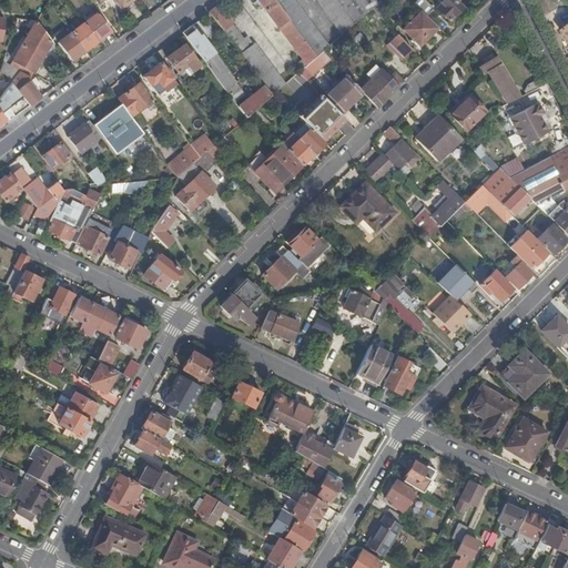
[(114,0),(122,9),(133,0),(95,0),(99,4),(104,0),(114,0)]
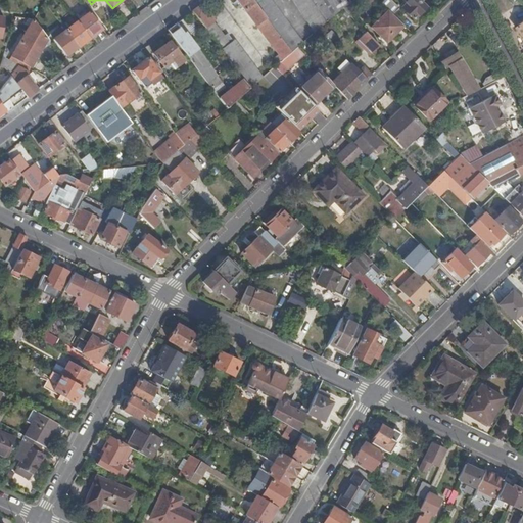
[(274,58),(278,63),(291,52),(276,32),(251,0),(236,0),(278,55),(274,58)]
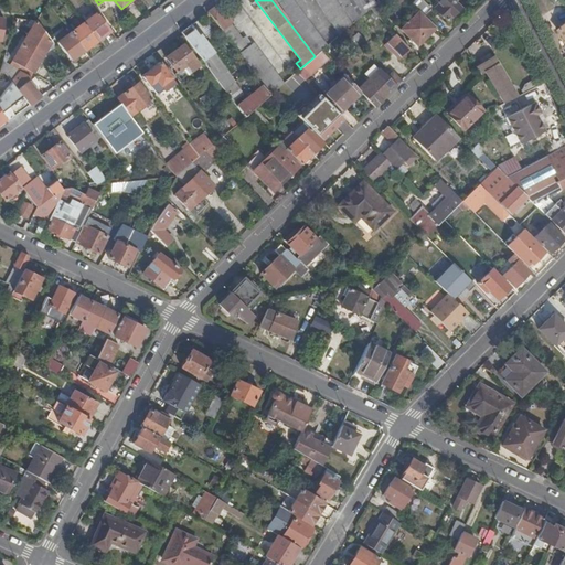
[(315,56),(321,52),(327,46),(305,17),(292,0),(272,0),(298,34),(315,56)]
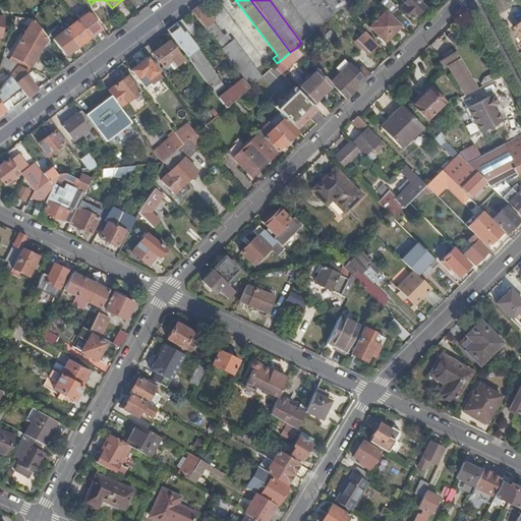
[(325,22),(309,0),(291,0),(313,33),(325,22)]
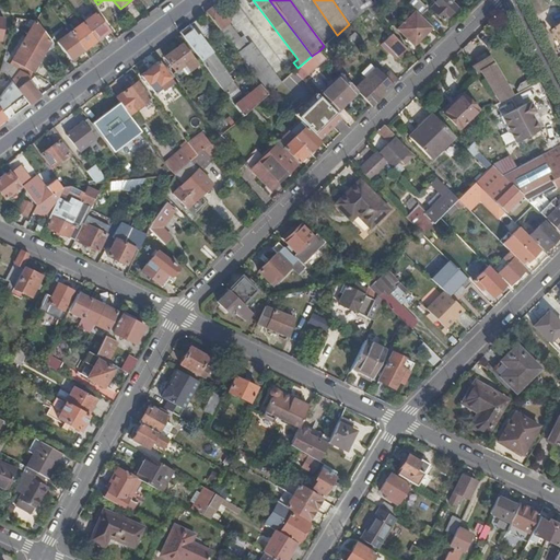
[(333,0),(349,24),(366,9),(375,2),(374,0),(333,0)]
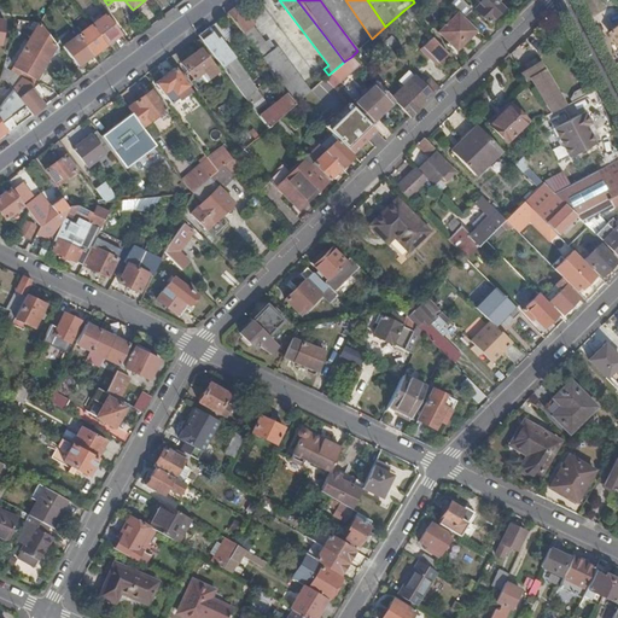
[(404,10),(414,19),(430,7),(424,0),(418,0),(414,3),(404,10)]
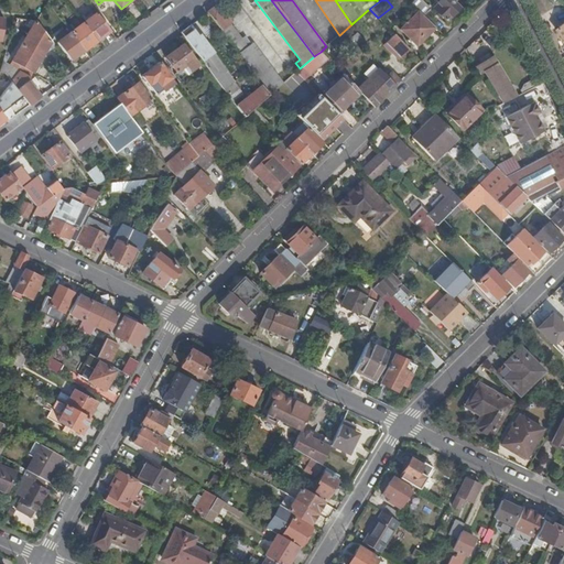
[(418,0),(413,4),(419,11),(425,17),(431,10),(420,0),(418,0)]
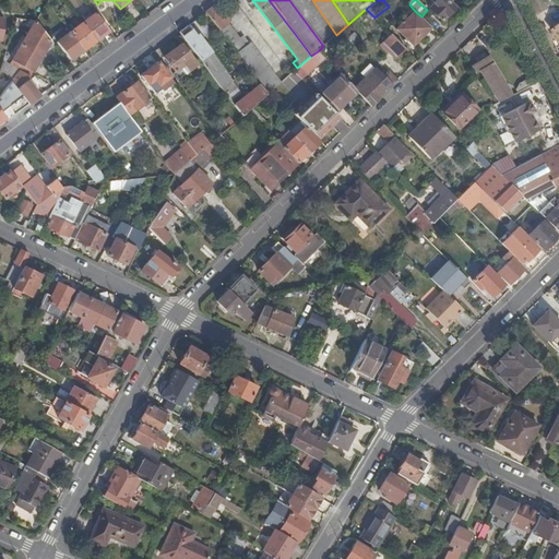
[(447,0),(431,0),(435,3),(430,9),(436,14),(433,15),(436,18),(437,16),(442,22),(455,9),(447,0)]
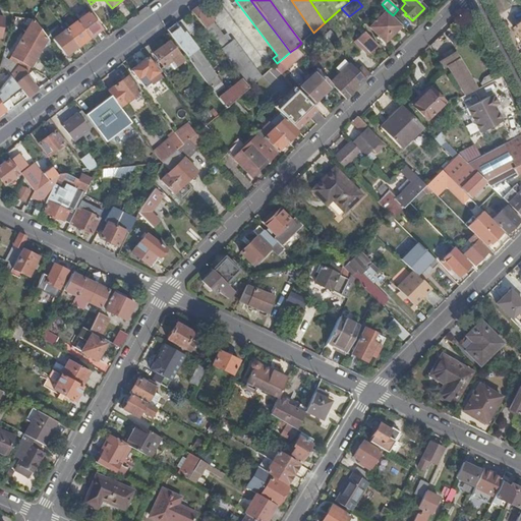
[(213,20),(200,4),(191,11),(217,45),(221,51),(230,44),(232,40),(226,34),(224,36),(213,21),(213,20)]
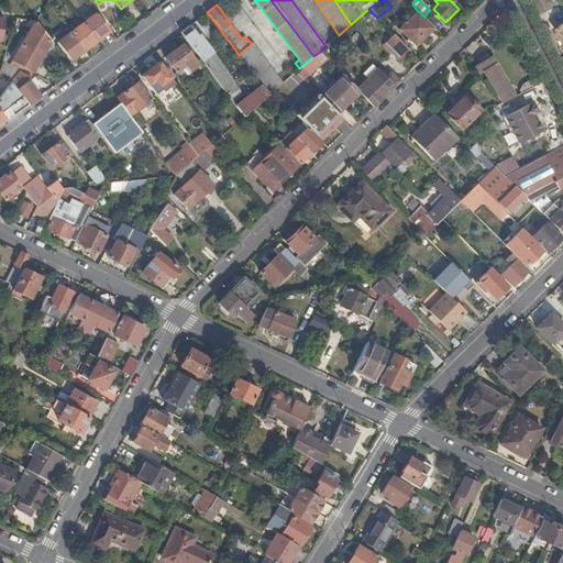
[(417,46),(435,28),(424,17),(418,11),(399,30),(417,46)]
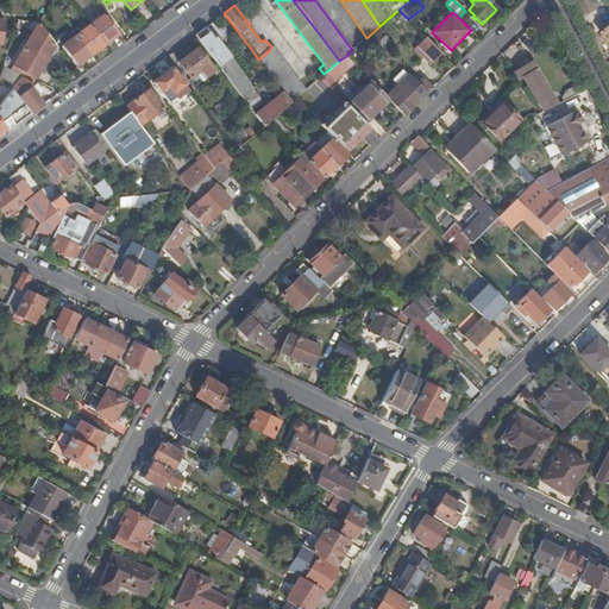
[(105,44),(119,33),(104,14),(89,25),(105,44)]
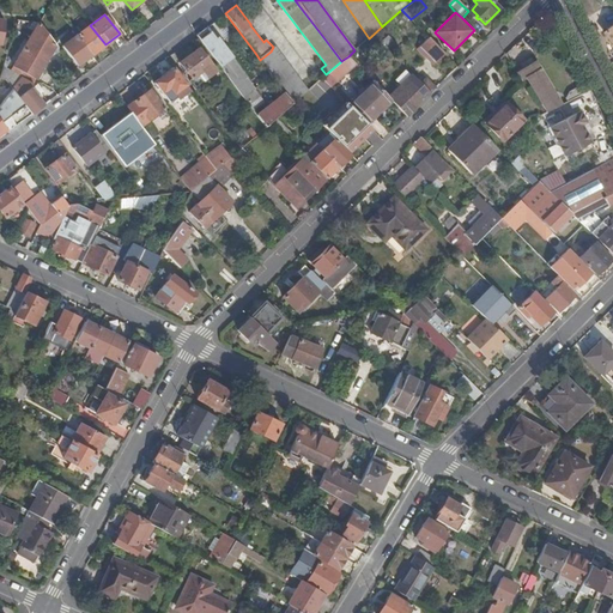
[(32,32),(38,23),(31,22),(28,29),(32,32)]
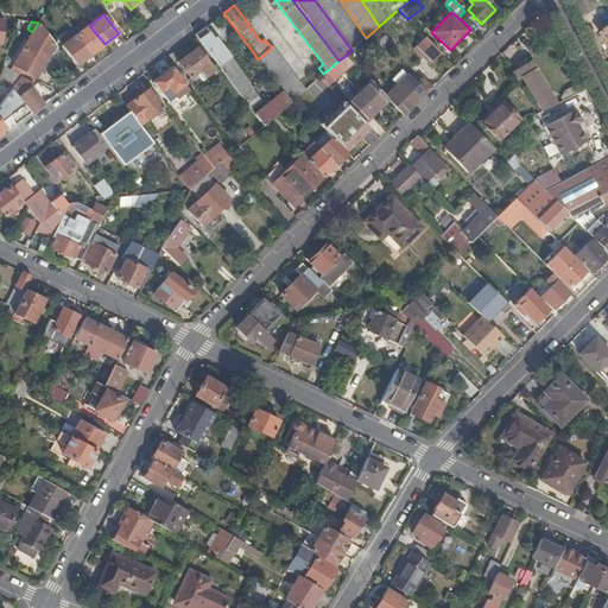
[(54,46),(55,45),(38,24),(39,23),(38,23),(32,32),(11,68),(14,70),(16,68),(25,73),(21,77),(30,83),(32,83),(33,82),(51,51),(54,46)]
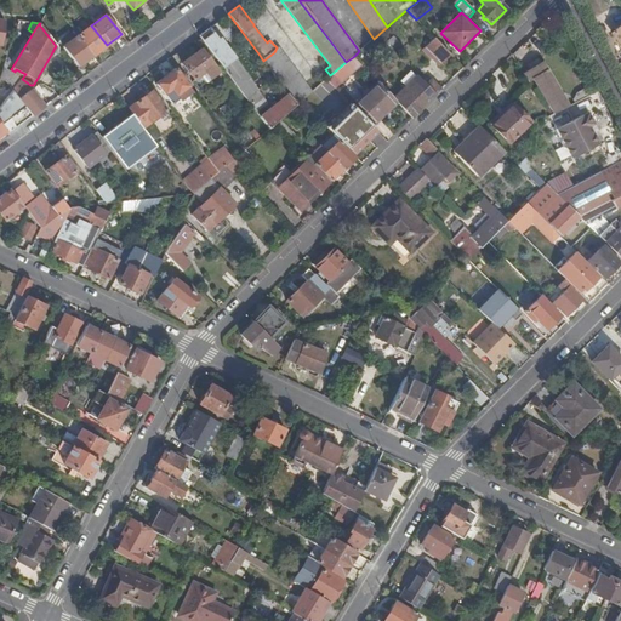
[(92,56),(107,45),(91,26),(77,36),(92,56)]
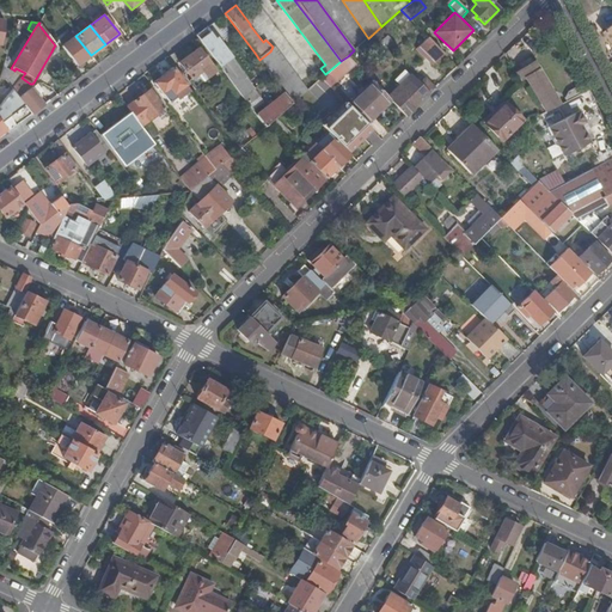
[(214,42),(204,29),(196,35),(227,77),(249,104),(259,96),(237,66),(218,40),(214,42)]
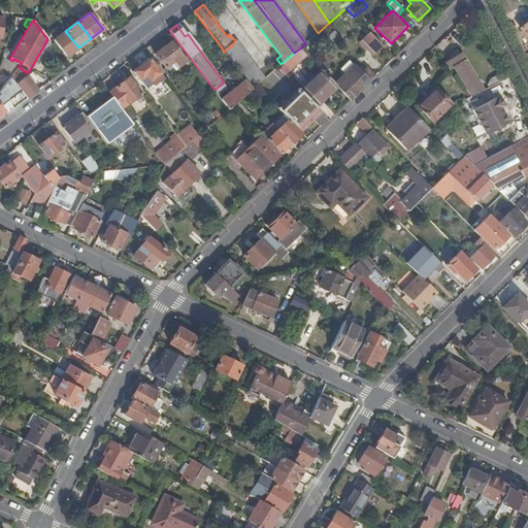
[(66,58),(78,47),(65,31),(53,41),(66,58)]
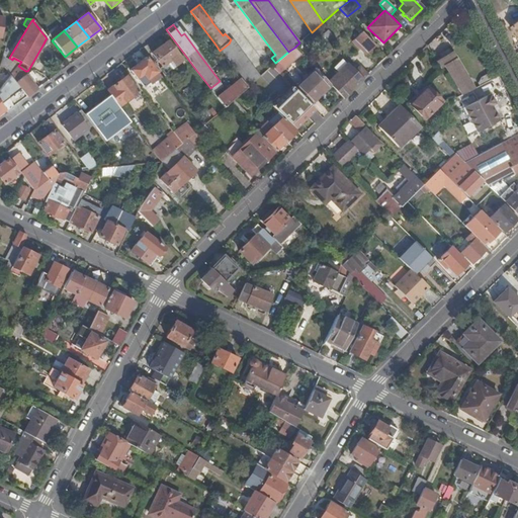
[(366,55),(375,46),(362,31),(355,39),(361,47),(360,49),(366,55)]
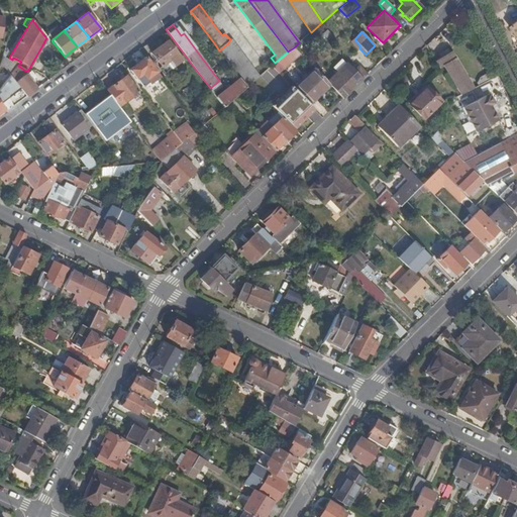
[(240,54),(230,39),(228,43),(219,50),(240,79),(247,87),(250,85),(259,77),(240,54)]
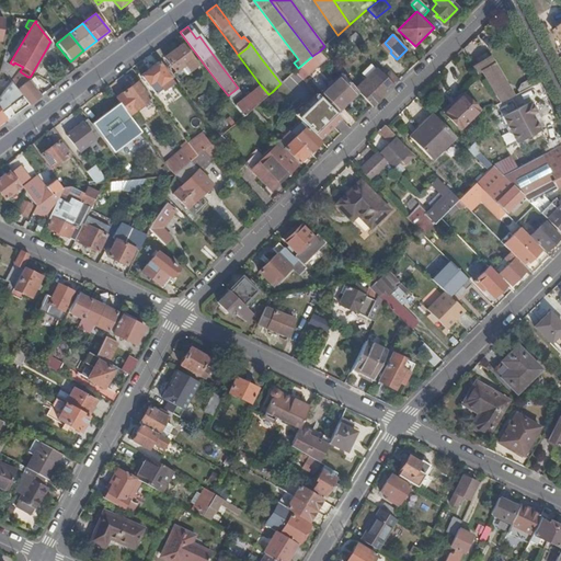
[(183,44),(173,50),(186,68),(189,66),(186,64),(194,58),(183,44)]
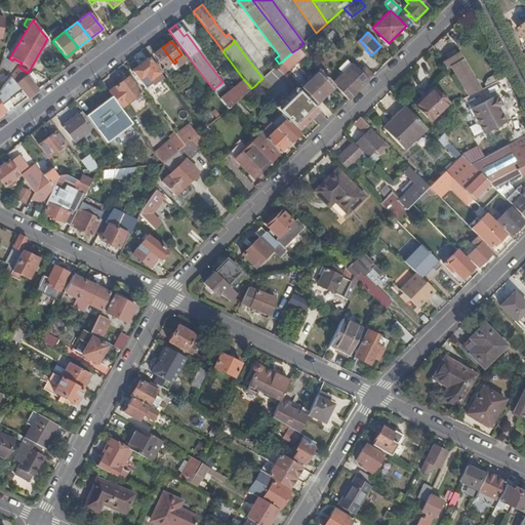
[(174,64),(162,47),(154,53),(164,68),(170,63),(172,65),(174,64)]
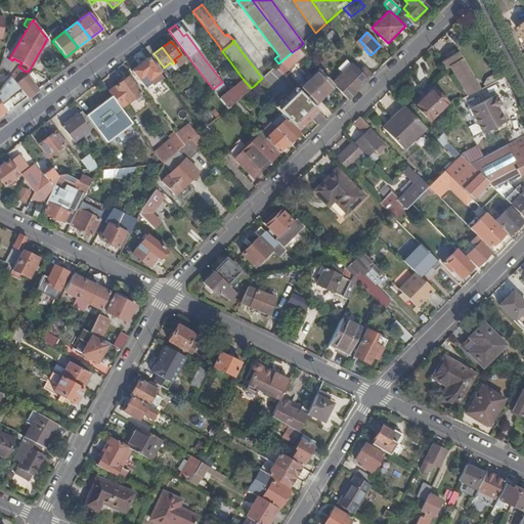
[(278,63),(275,67),(282,75),(305,55),(298,48),(292,52),(278,63)]
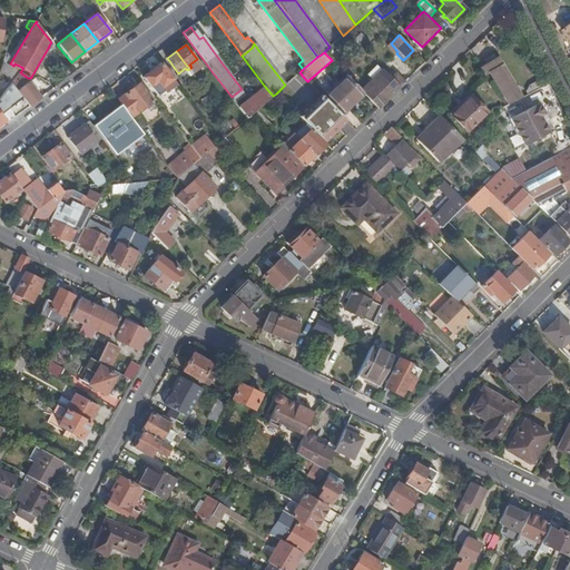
[(521,95),(495,55),(479,65),(485,76),(490,74),(509,105),(541,88),(538,81),(530,86),(527,91),(521,95)]
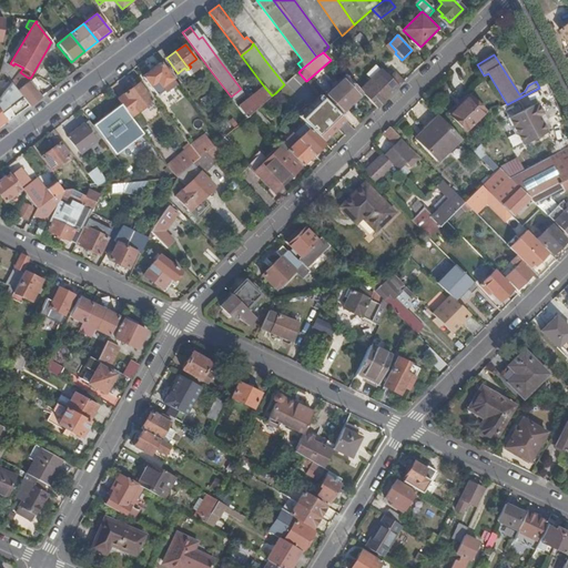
[(143,75),(158,95),(164,90),(166,93),(178,84),(161,62),(143,75)]
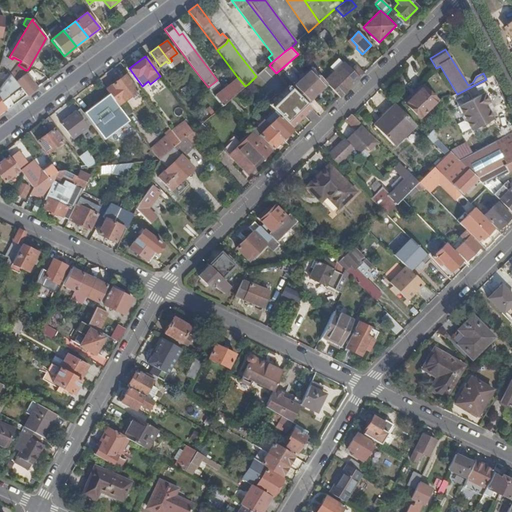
[(17,67),(18,65),(21,61),(13,57),(12,59),(9,57),(7,60),(11,62),(17,67)]
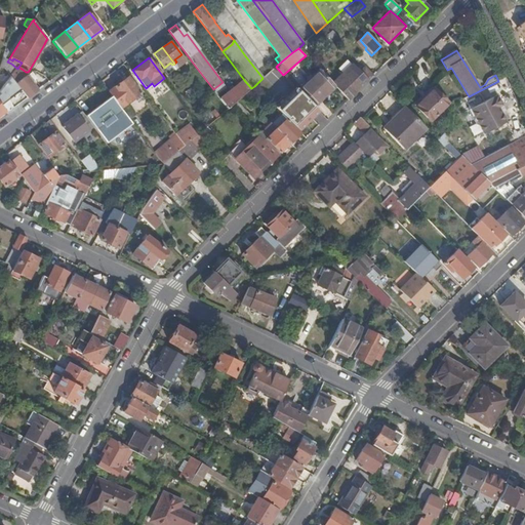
[(1,64),(0,67),(0,68),(4,69),(10,77),(13,73),(9,68),(11,64),(7,62),(6,65),(1,64)]
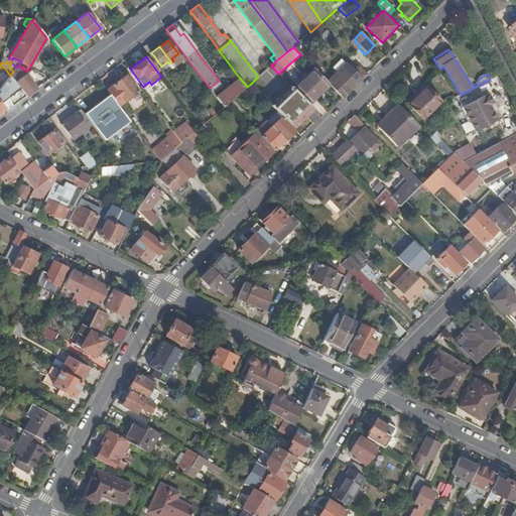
[(9,67),(13,72),(17,68),(11,62),(9,67)]
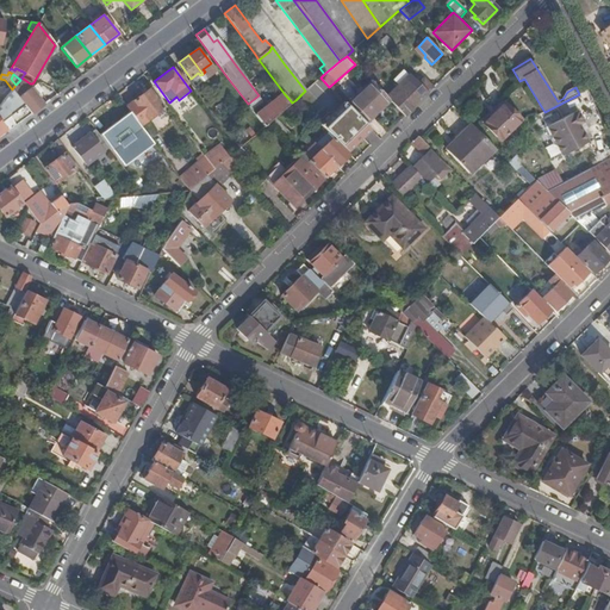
[(388,99),(405,117),(434,88),(429,83),(424,87),(419,82),(417,85),(409,76),(387,98),(388,99)]
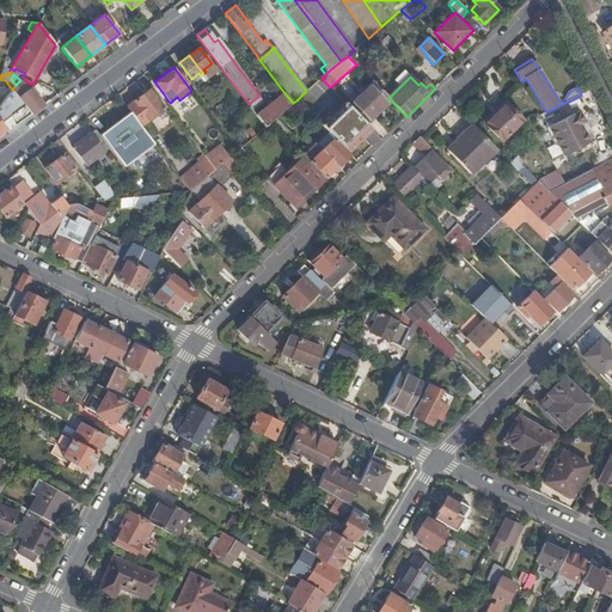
[(31,115),(43,106),(40,101),(30,89),(32,84),(30,84),(22,78),(20,80),(17,86),(16,85),(12,90),(19,99),(22,103),(28,110),(31,115)]
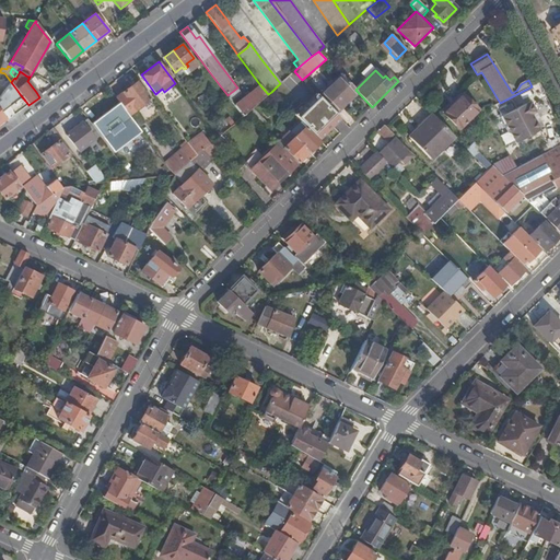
[(41,88),(31,76),(30,77),(27,81),(36,92),(41,88)]
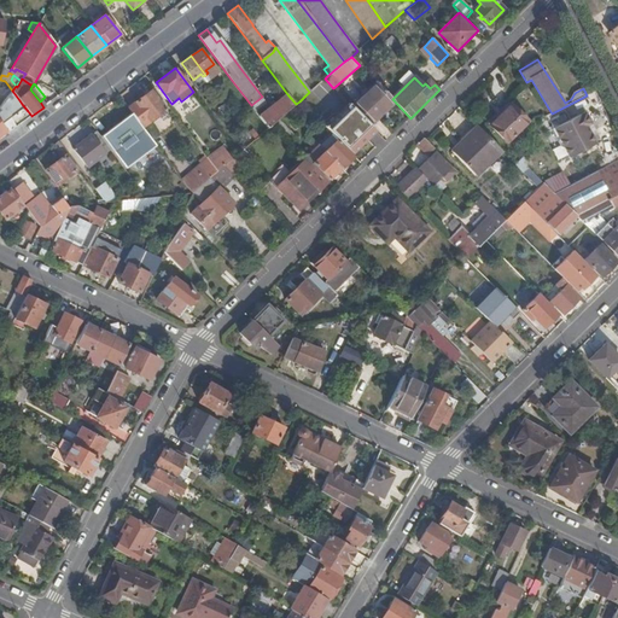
[(353,108),(369,124),(394,100),(392,99),(377,83),(353,108)]
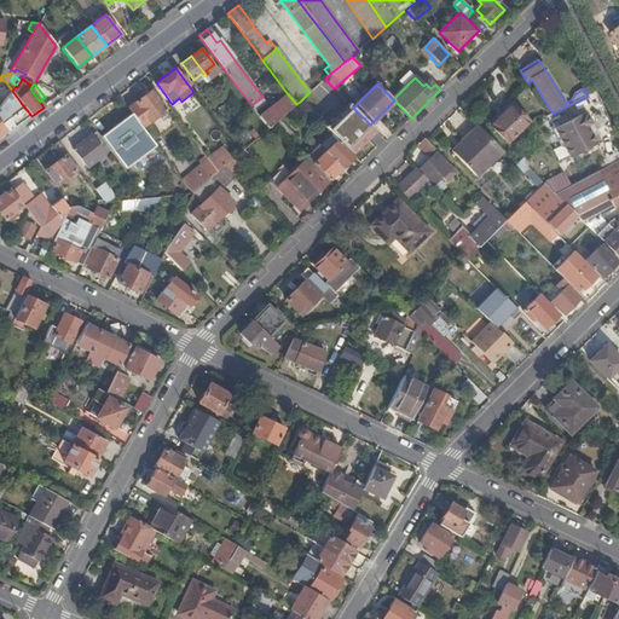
[(168,105),(155,87),(151,90),(165,108),(168,105)]
